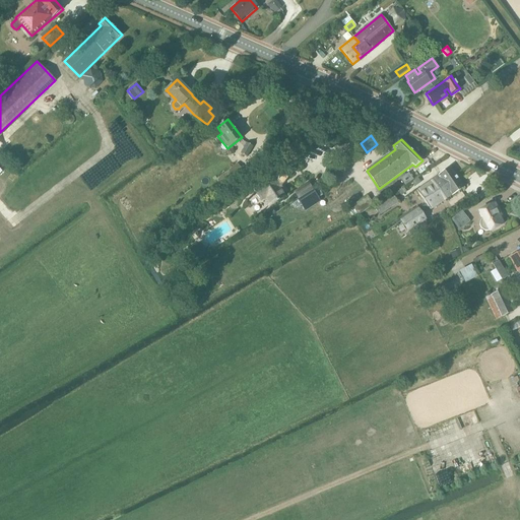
[(246,156),(252,146),(247,143),(241,153),(246,156)]
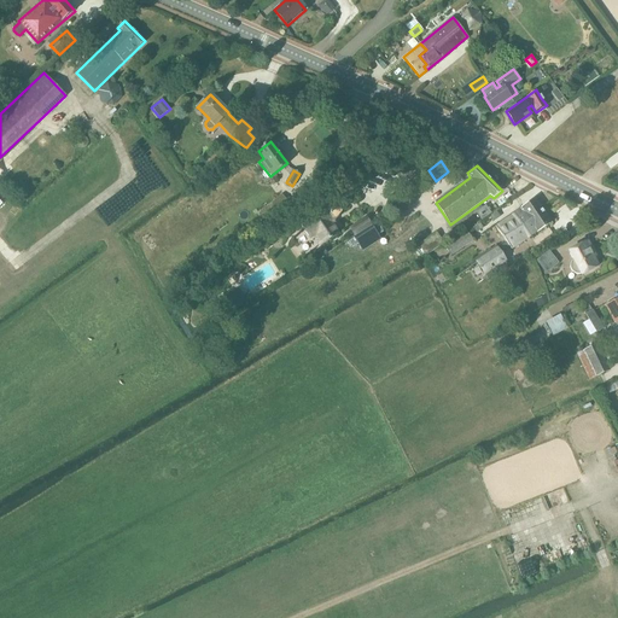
[(277,214),(287,205),(278,194),(268,204),(277,214)]
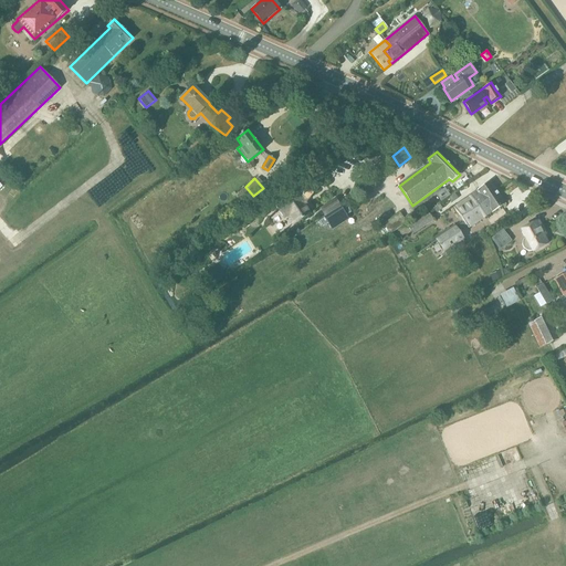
[(295,192),(274,205),(284,219),(289,217),(293,226),(311,216),(303,202),(307,198),(308,199),(317,188),(307,178),(295,192)]
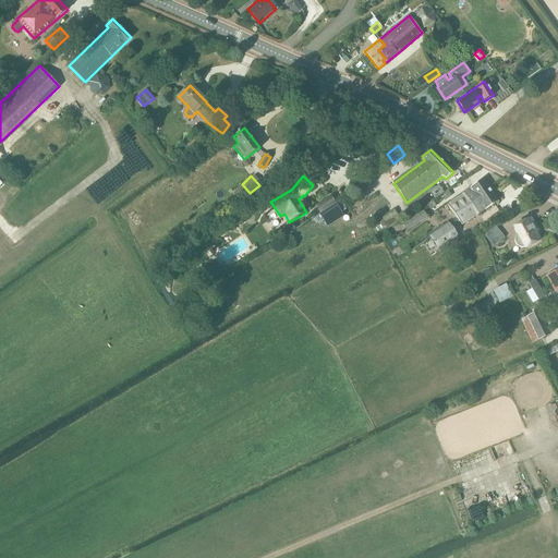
[(457,218),(476,206),(474,203),(480,199),(477,197),(489,189),(483,180),(447,204),(455,215),(457,218)]
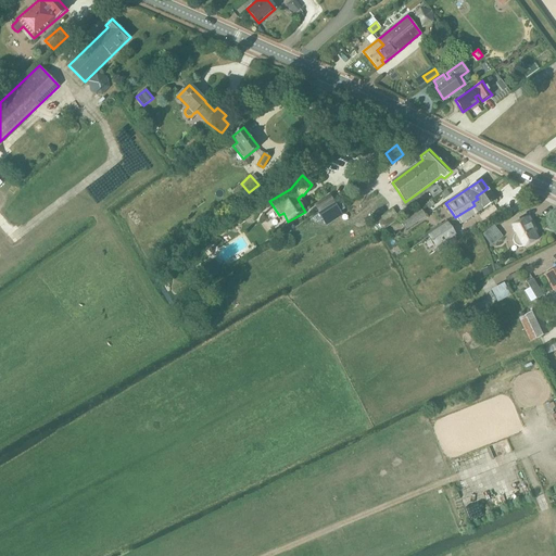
[(235,199),(248,190),(241,184),(229,192),(235,199)]
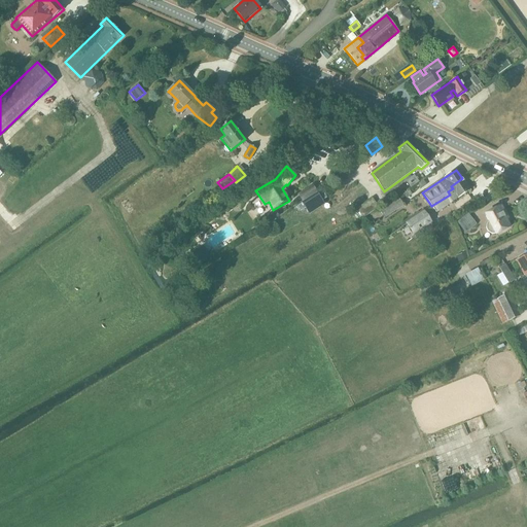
[(469,189),(462,178),(451,186),(453,188),(448,191),(450,195),(431,206),(432,207),(424,212),(407,224),(416,239),(434,226),(427,215),(434,210),(435,212),(469,189)]
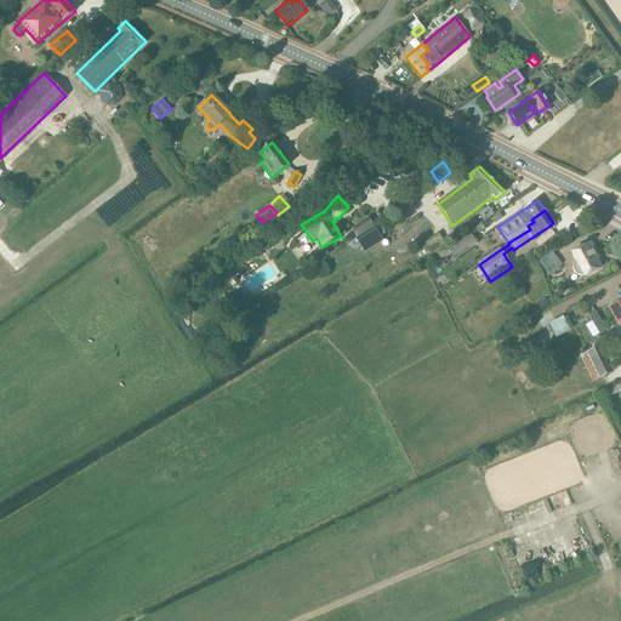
[(355,235),(372,226),(369,218),(352,229),(355,235)]
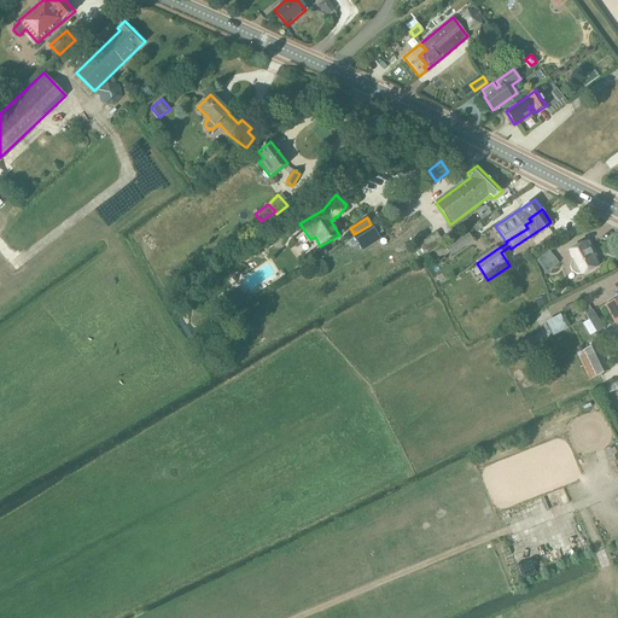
[(378,223),(349,243),(353,249),(359,245),(363,252),(382,240),(379,237),(384,232),(378,223)]
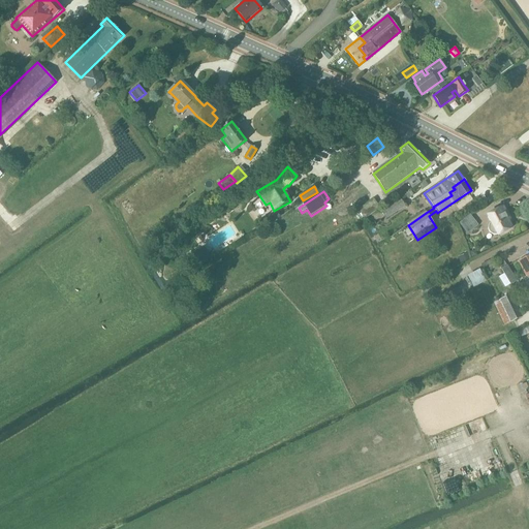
[(363,219),(379,207),(373,198),(356,210),(363,219)]
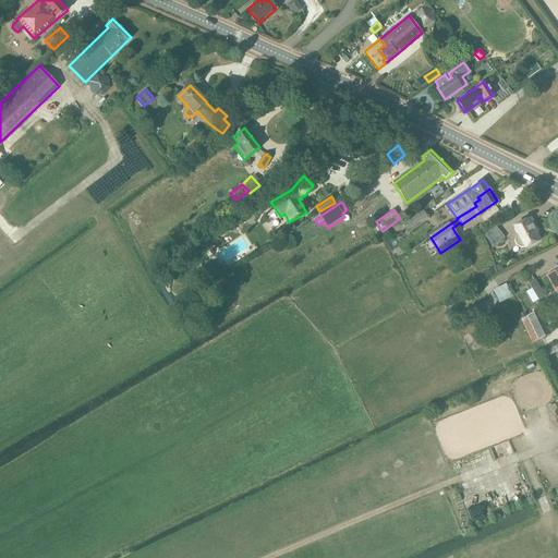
[(405,231),(426,217),(421,209),(400,223),(405,231)]
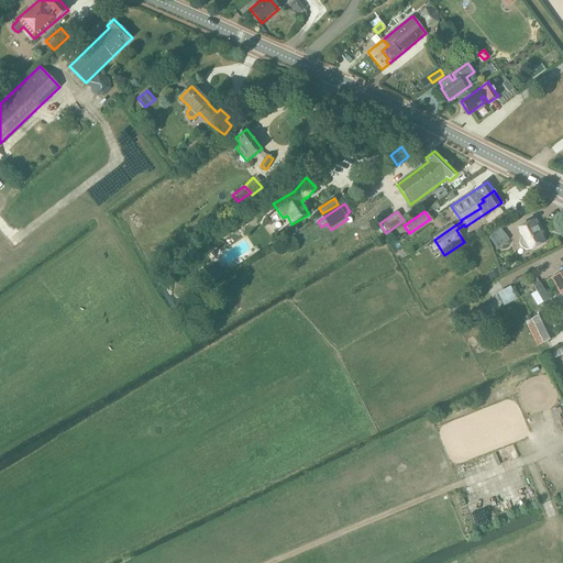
[(532,250),(545,241),(539,230),(541,229),(536,219),(520,228),(525,236),(523,236),(522,236),(522,238),(521,239),(521,240),(521,241),(520,242),(520,243),(521,244),(521,245),(522,246),(522,247),(525,249),(526,249),(527,249),(528,249),(529,249),(530,249),(531,249),(532,250)]
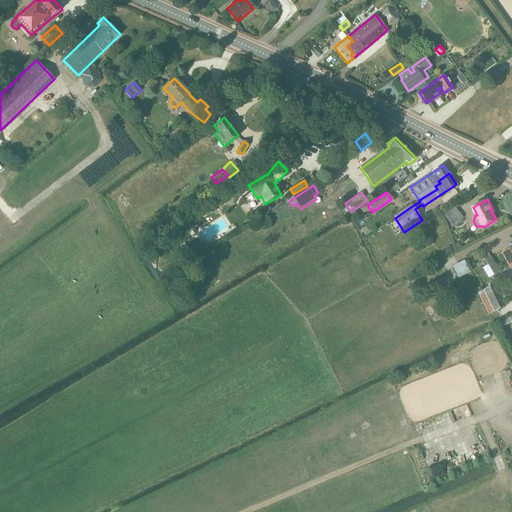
[(454,208),(443,216),(452,226),(453,226),(462,218),(456,210),(454,208)]
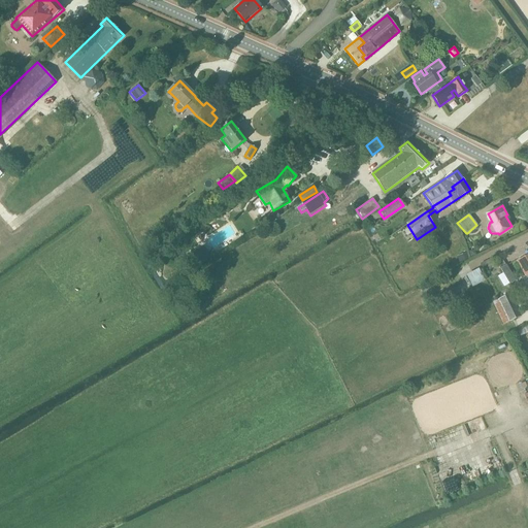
[(198,267),(213,257),(205,244),(190,254),(198,267)]
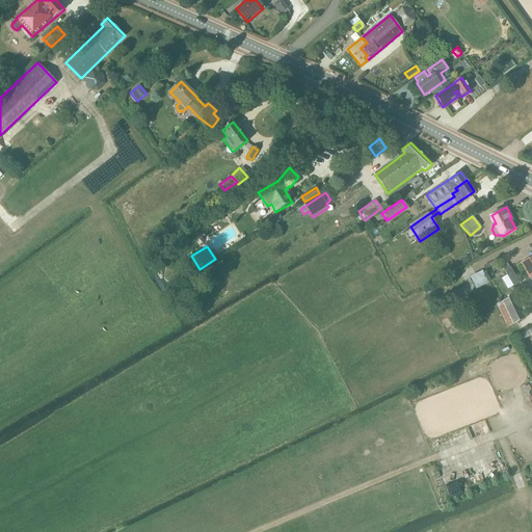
[(529,280),(531,277),(531,257),(520,264),(529,280)]
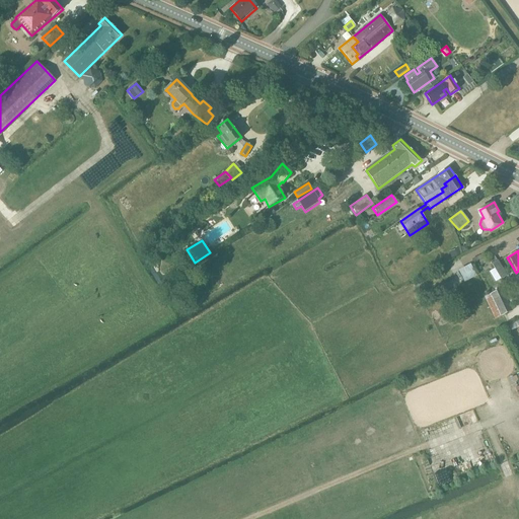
[(501,281),(507,277),(497,261),(491,264),(501,281)]
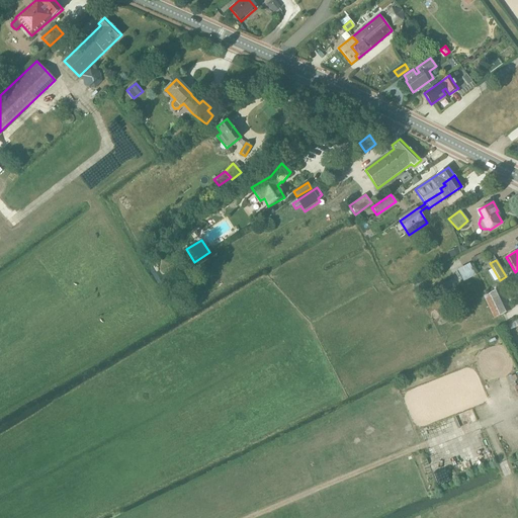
[(463,282),(476,276),(468,264),(456,270),(463,282)]
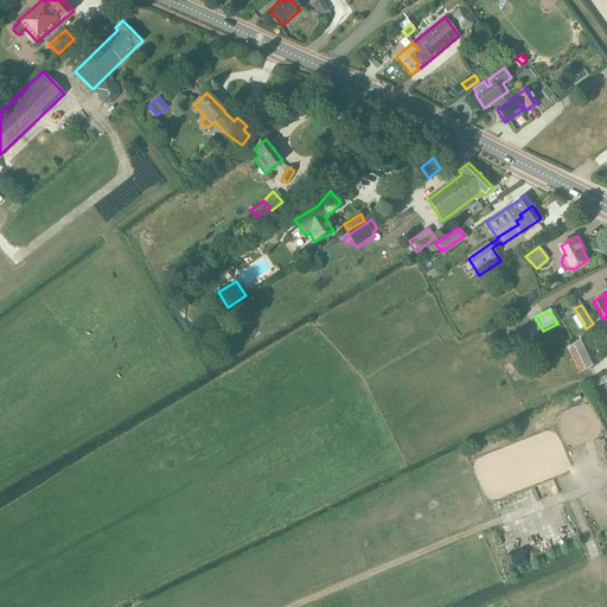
[(587,369),(598,364),(586,339),(575,344),(587,369)]
